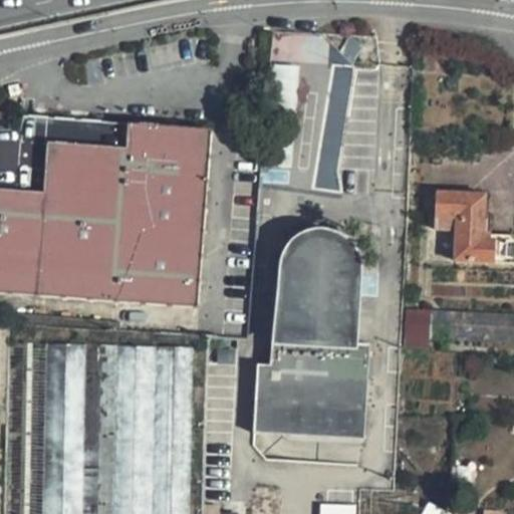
[(294,67),(266,65),(258,166),(286,168),(294,67)]
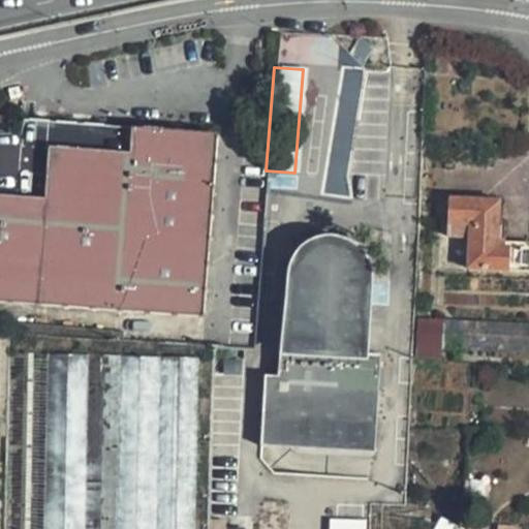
[(35,204),(0,200),(0,307),(197,318),(208,131),(119,127),(118,157),(39,154),(35,204)]
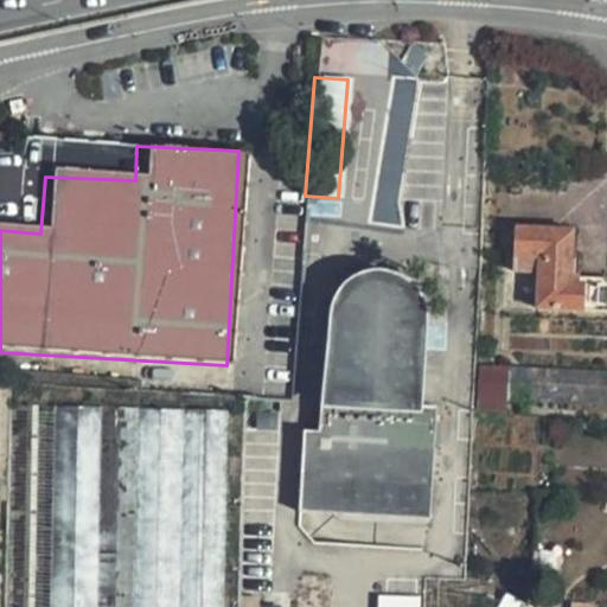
[(572,230),(515,229),(515,259),(535,259),(534,308),(583,310),(585,280),(568,280),(572,230)]
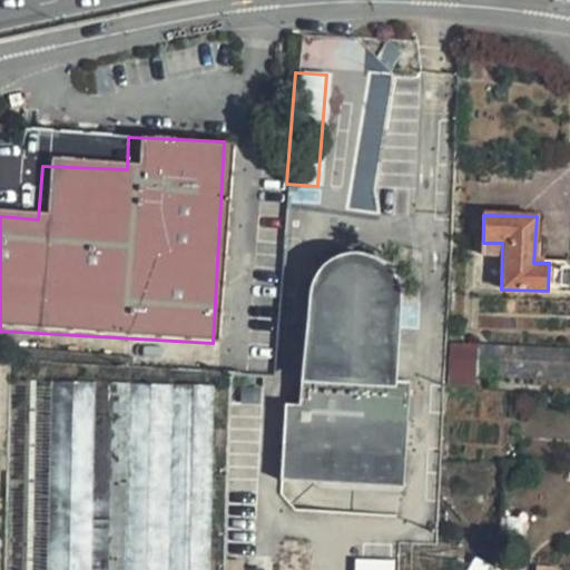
[(287,404),(285,481),(413,484),(416,381),(391,380),(393,293),(389,284),(375,271),(357,264),(342,266),(330,273),(316,292),(314,377),(301,377),(301,404),(287,404)]
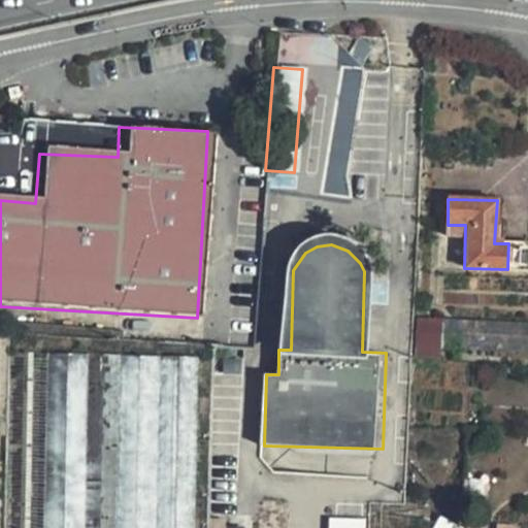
[(443,349),(527,352),(527,320),(447,316),(446,321),(446,327),(443,349)]
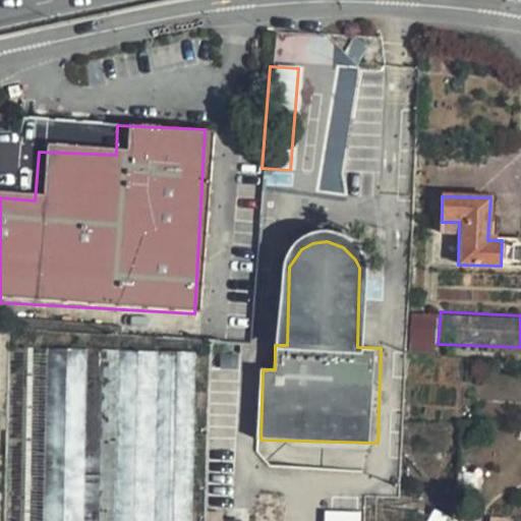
[(411,354),(437,356),(438,344),(440,323),(440,316),(412,315),(411,354)]
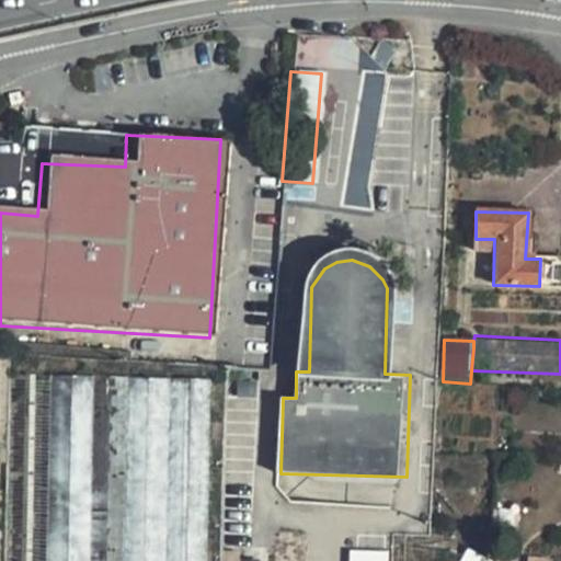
[(11,378),(11,560),(206,560),(208,380),(11,378)]
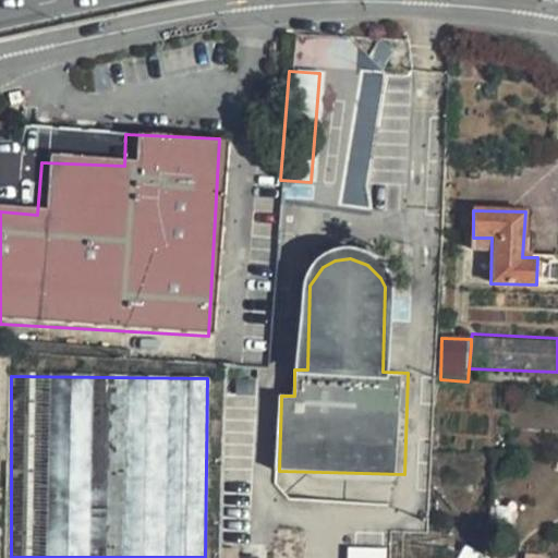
[(478,557),(483,550),(473,545),(460,538),(453,553),(450,557),(478,557)]
